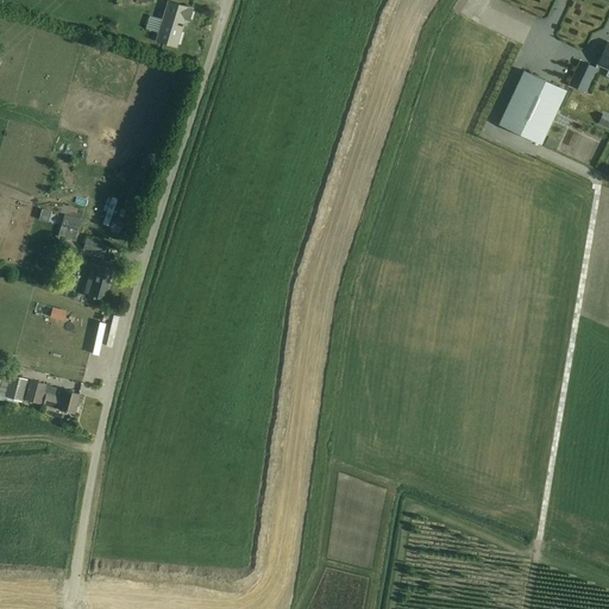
[(193,10),(182,6),(169,2),(157,41),(176,46),(183,24),(180,24),(182,18),(189,20),(193,10)]
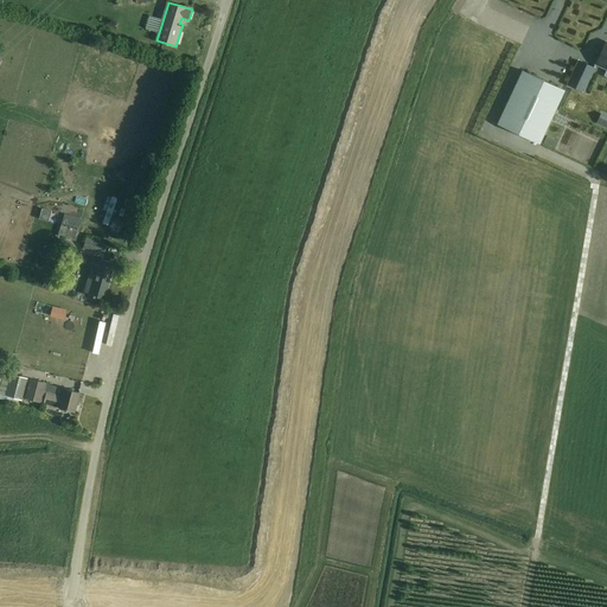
[(587,64),(604,27),(574,14),(566,32),(580,39),(572,57),(587,64)]
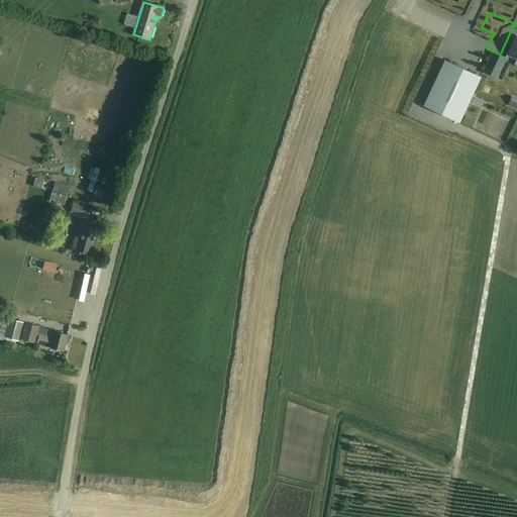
[(508,54),(516,57),(516,36),(508,54)]
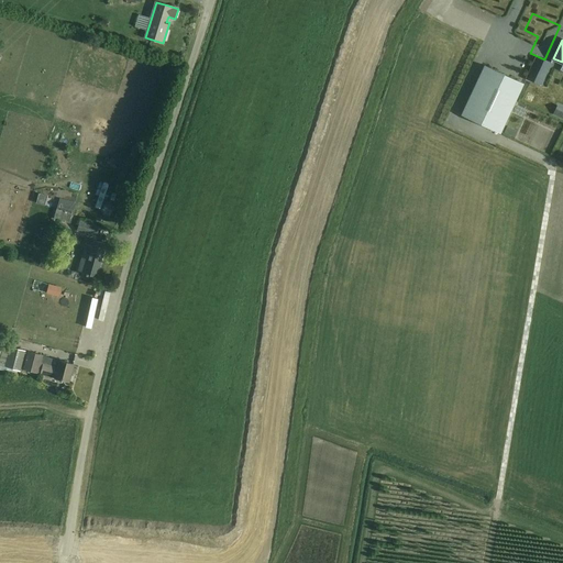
[(541,88),(551,67),(536,61),(526,81),(541,88)]
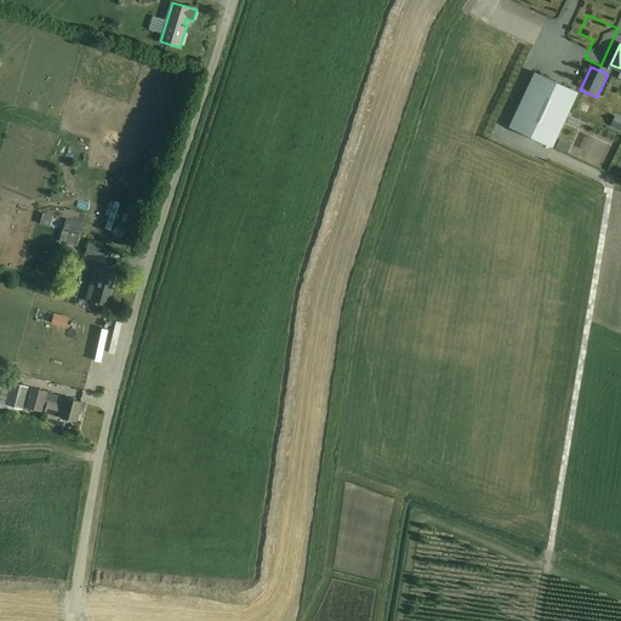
[(535,72),(510,126),(553,147),(579,92),(535,72)]
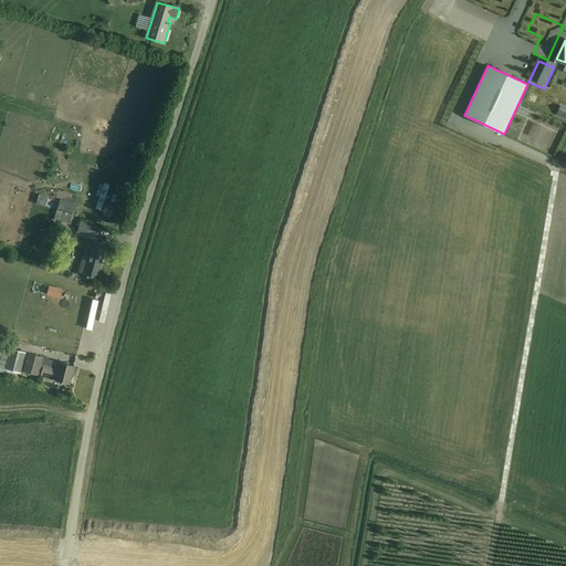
[(71,224),(73,217),(76,206),(60,201),(58,211),(62,212),(59,221),(71,224)]
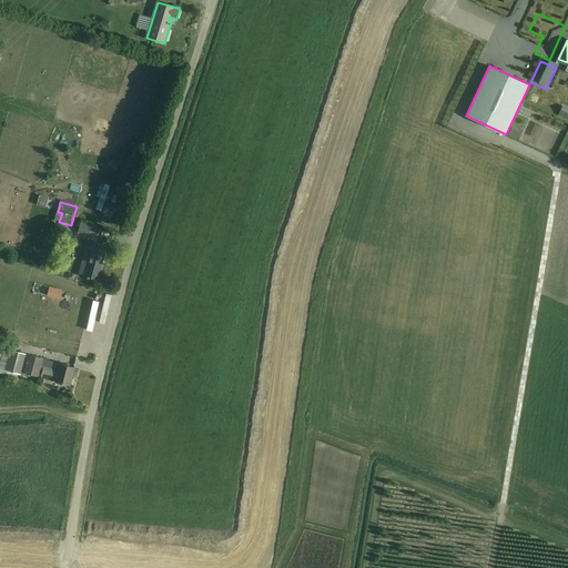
[(100,229),(81,223),(79,232),(98,237),(100,229)]
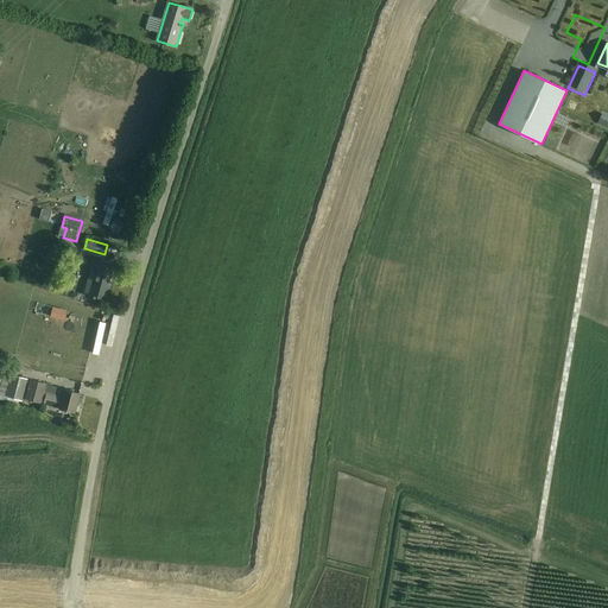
[(114,264),(102,260),(95,258),(92,271),(97,272),(92,296),(94,296),(94,297),(95,298),(96,297),(105,299),(114,264)]
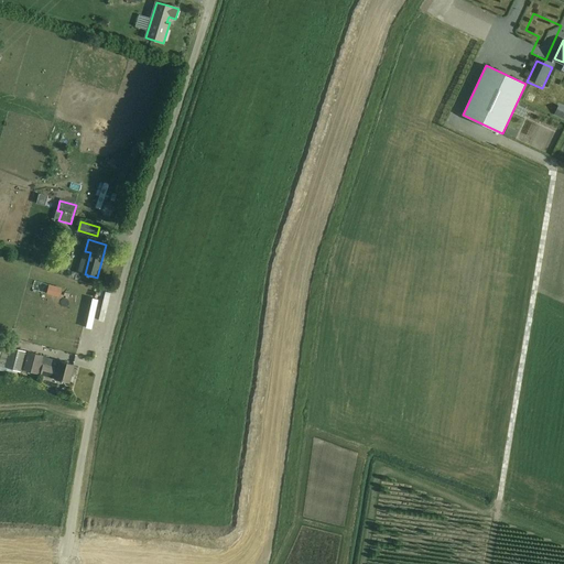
[(77,279),(75,283),(90,289),(93,284),(77,279)]
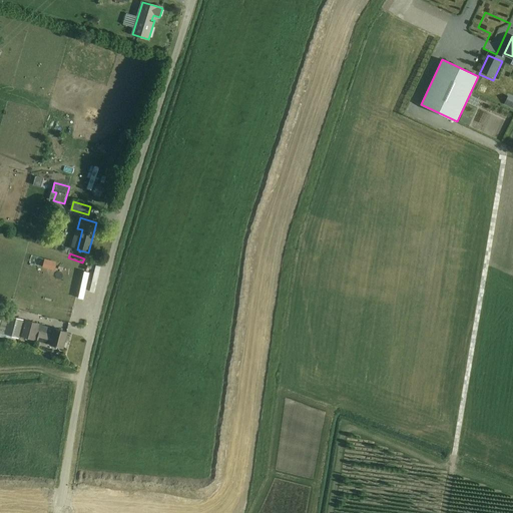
[(17,339),(22,321),(9,318),(7,325),(0,323),(0,330),(5,332),(4,335),(17,339)]
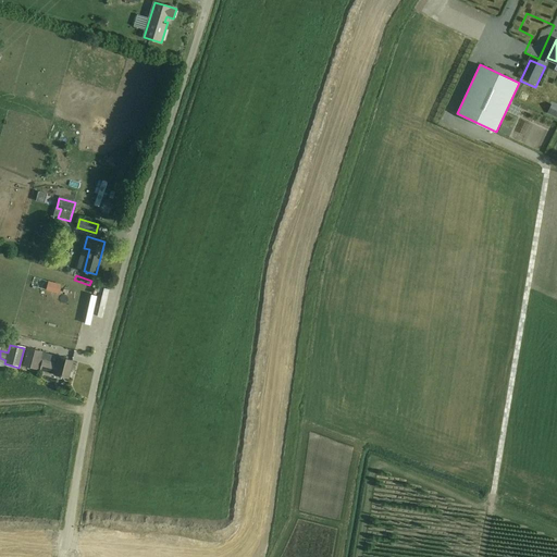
[(42,351),(28,348),(24,367),(37,370),(42,351)]
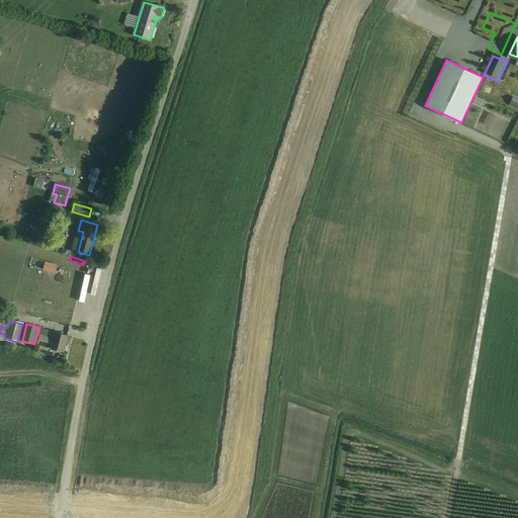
[(39,335),(37,344),(54,349),(64,351),(68,335),(58,333),(55,332),(53,339),(39,335)]
